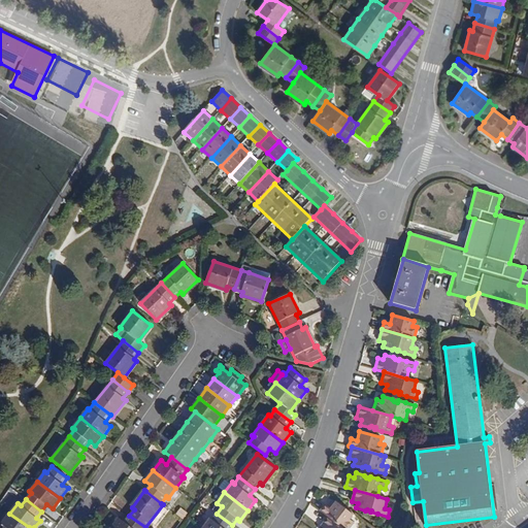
[(354,515),(335,501),(330,508),(325,504),(320,510),(328,517),(341,527),(349,527),(354,522),(350,520),(354,515)]
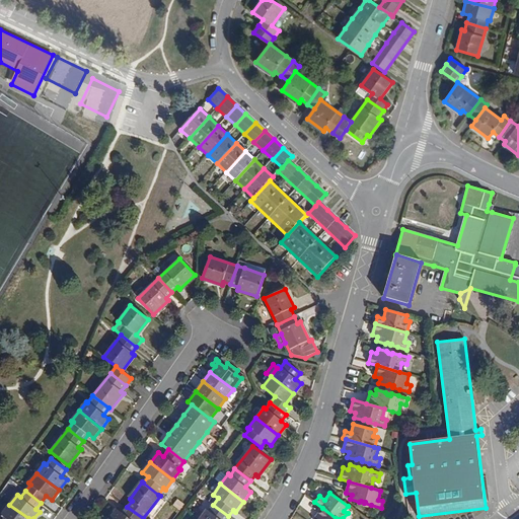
[(177,499),(172,505),(180,510),(184,504),(177,499)]
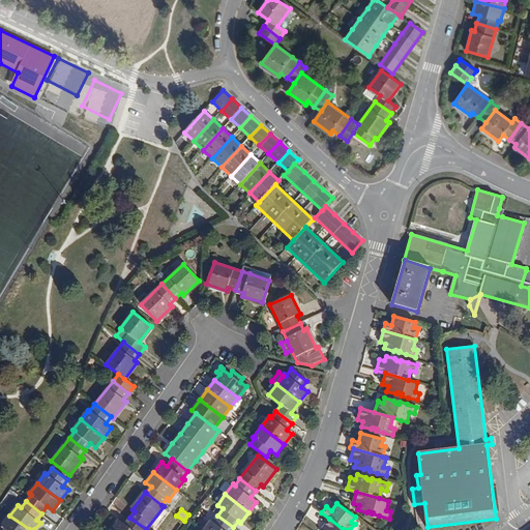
[(3,529),(29,529),(9,516),(1,526),(5,528),(3,529)]
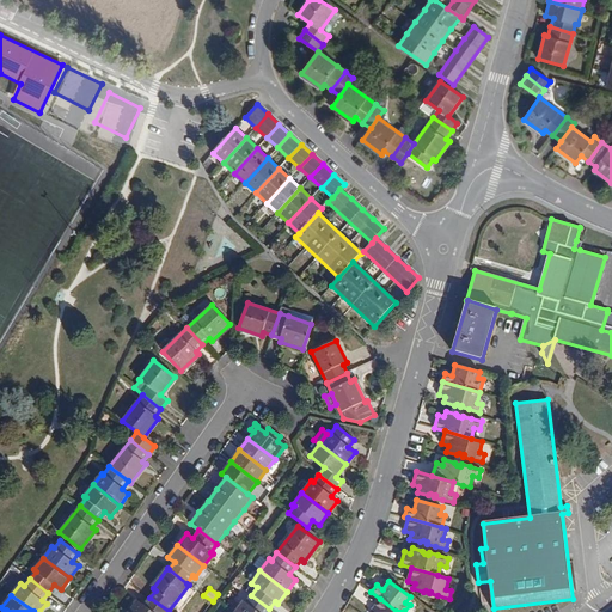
[(267,611),(269,609),(251,595),(245,603),(243,601),(234,611),(267,611)]
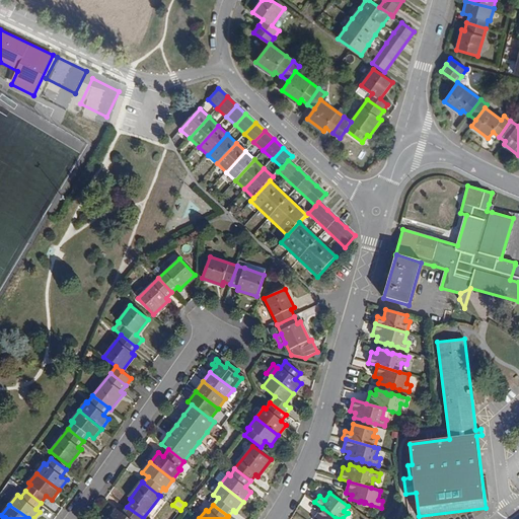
[(108,518),(142,518),(143,518),(127,507),(122,513),(117,509),(108,518)]
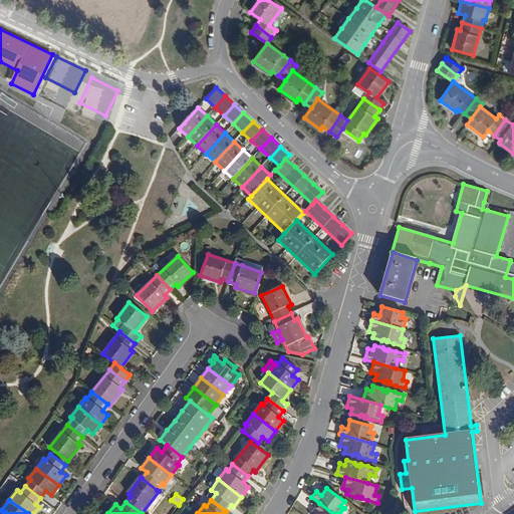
[(332,513),(319,503),(312,512),(314,513),(332,513)]
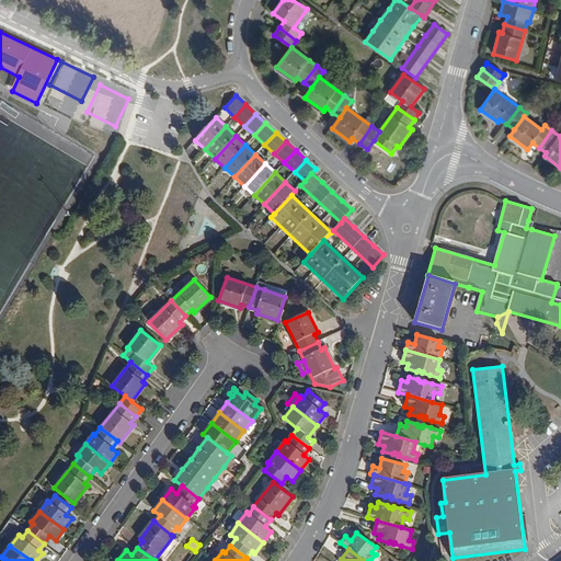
All buildings are outlined.
